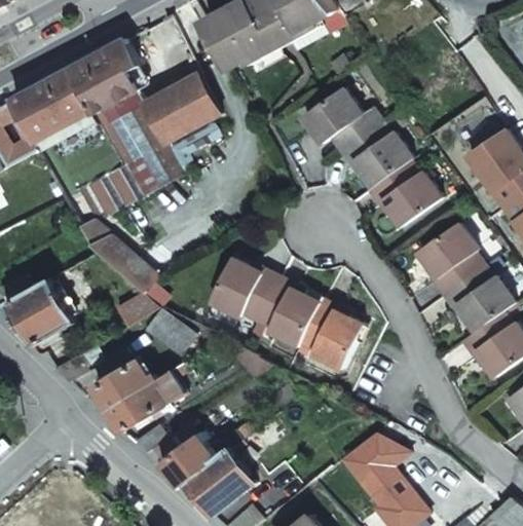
[(247,0),(208,23),(232,68),(339,7),(334,0),(247,0)]
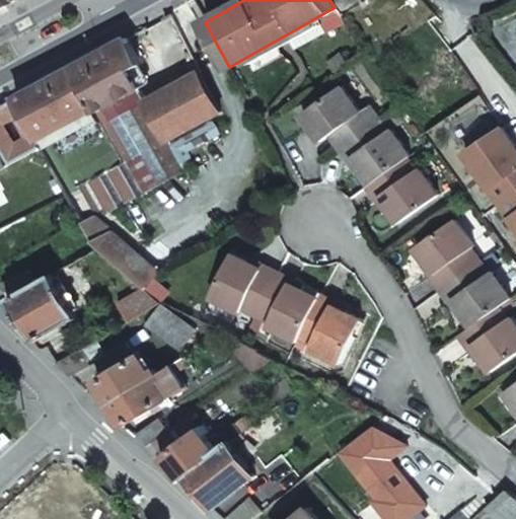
[(329,0),(335,7),(340,15),(361,2),(360,0),(329,0)]
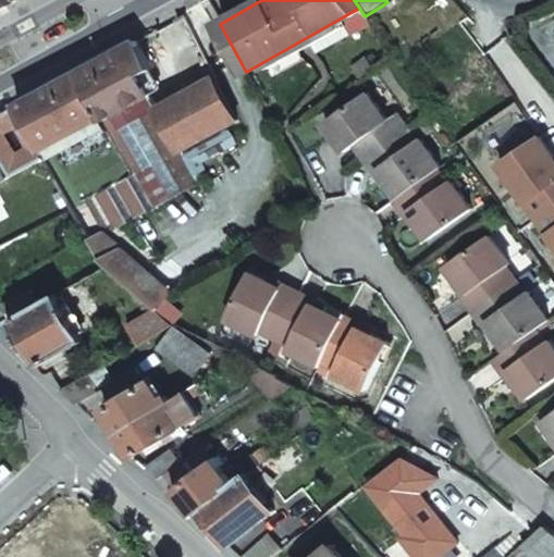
[(136,73),(148,66),(134,41),(15,106),(28,128),(44,158),(59,186),(69,206),(85,235),(98,260),(103,264),(132,291),(148,272),(119,247),(128,242),(118,223),(191,184),(180,163),(173,151),(234,119),(221,96),(163,127),(136,73)]
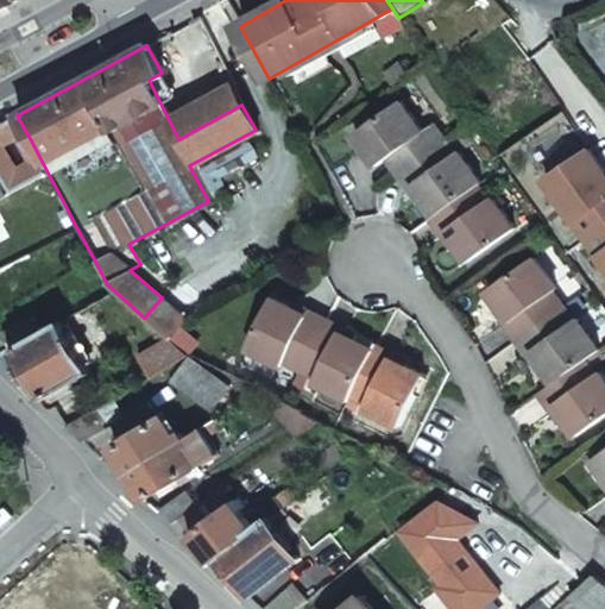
[(428,123),(418,130),(397,100),(352,132),(373,164),(384,157),(394,170),(439,139),(428,123)]
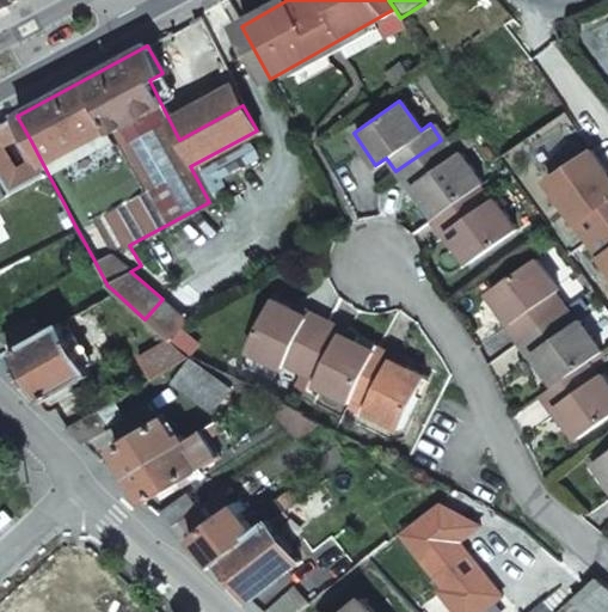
[(48,173),(31,141),(17,116),(0,124),(0,183),(6,195),(48,173)]
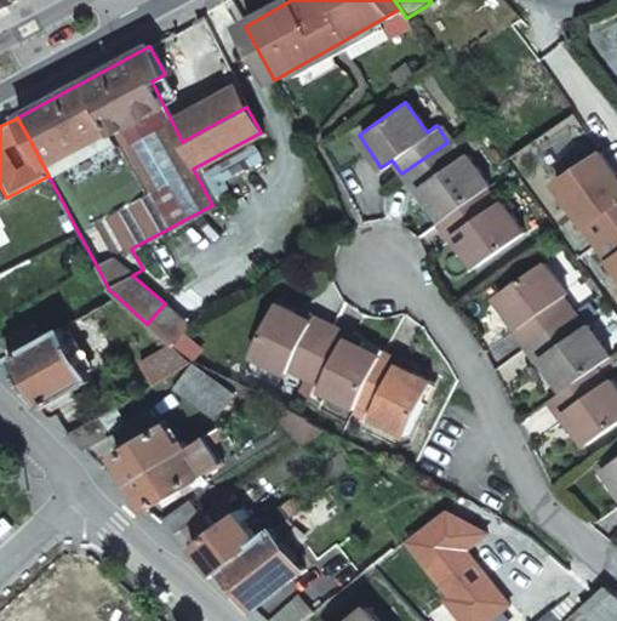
[(447,142),(401,174),(412,189),(417,187),(439,218),(481,188),(486,184),(464,154),(458,158),(447,142)]
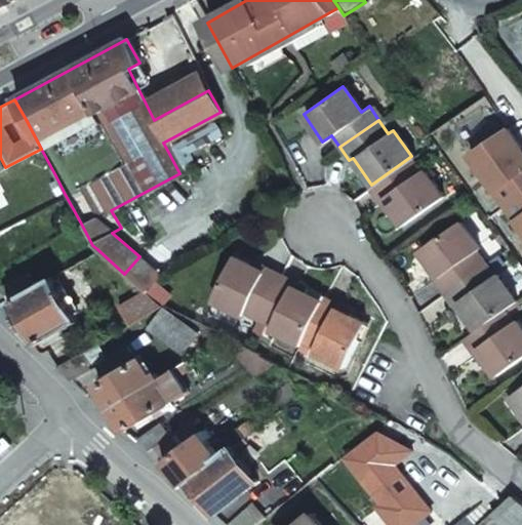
[(507,126),(469,153),(505,203),(521,191),(521,148),(521,147),(507,126)]
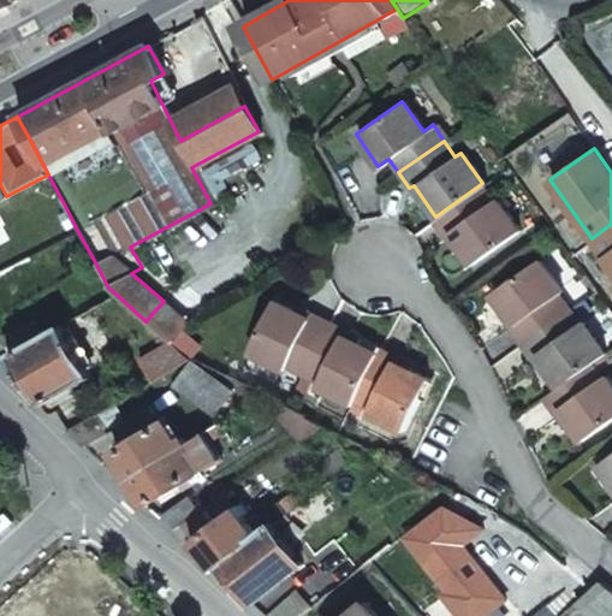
[(477,187),(435,217),(432,219),(444,236),(449,232),(469,262),(516,230),(493,197),(488,201),(477,187)]
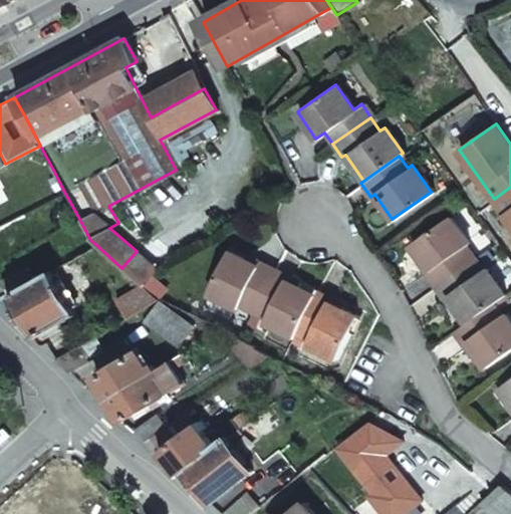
[(510,187),(494,199),(510,223),(510,187)]
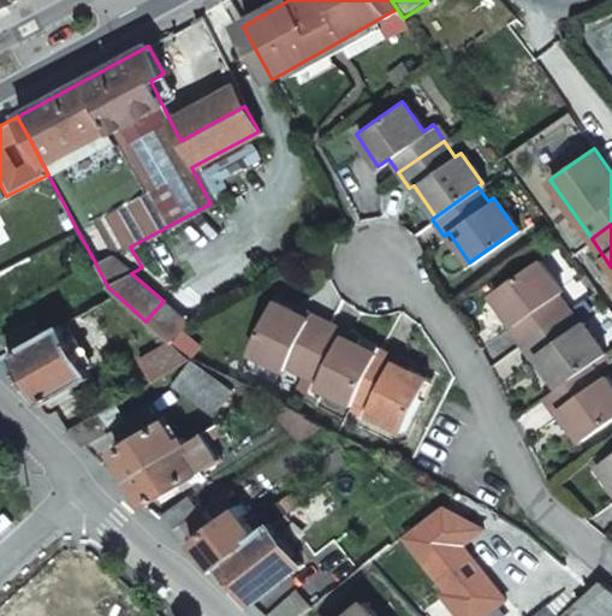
[(553,294),(558,291),(535,259),(489,291),(511,323),(507,325),(518,341),(564,309),(553,294)]
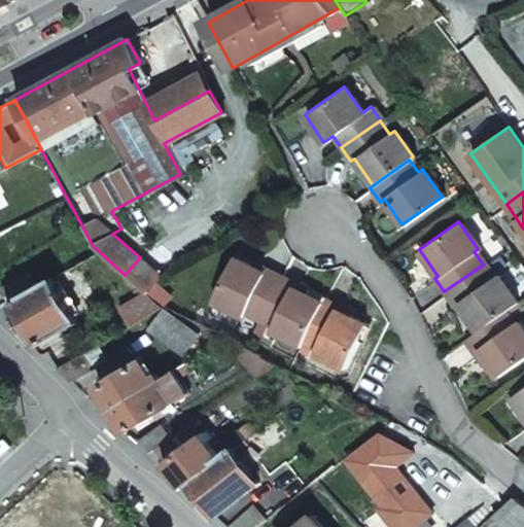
[(242,310),(256,317),(277,274),(264,267),(262,271),(233,256),(210,299),(240,314),(242,310)]
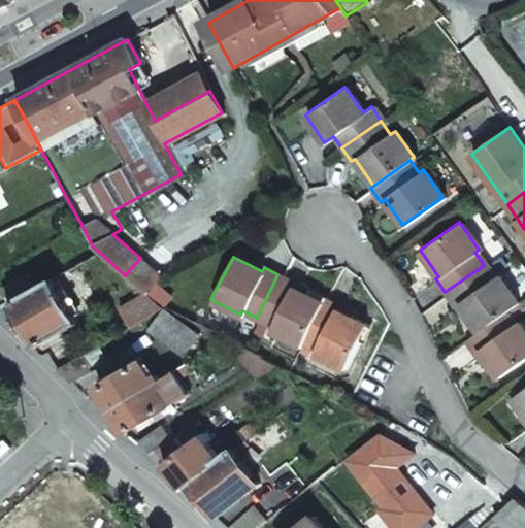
[(143,292),(145,293),(160,275),(150,266),(140,258),(125,275),(134,284),(143,292)]
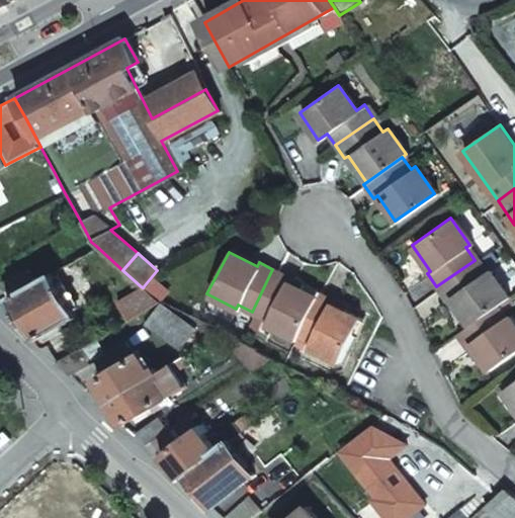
[(475,260),(436,286),(445,300),(449,297),(467,324),(494,305),(506,296),(487,270),(484,272),(475,260)]
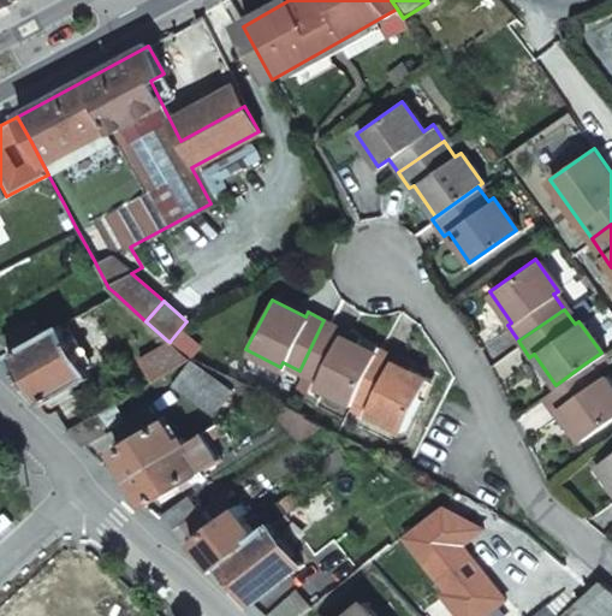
[(9,353),(42,333),(33,317),(0,335),(0,338),(9,353)]
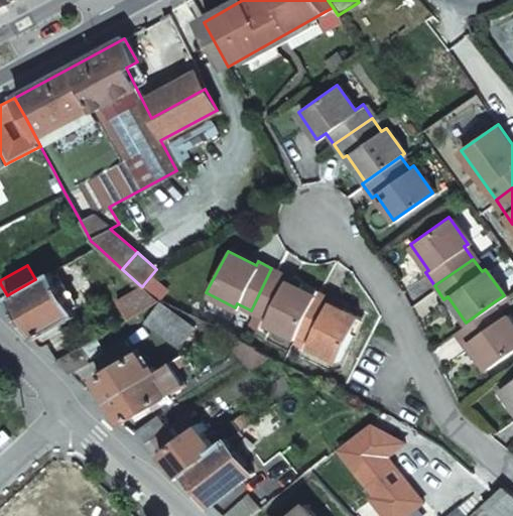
[(294,334),(312,294),(283,279),(285,275),(271,268),(251,310),(264,317),(262,321),(292,337),(294,334)]
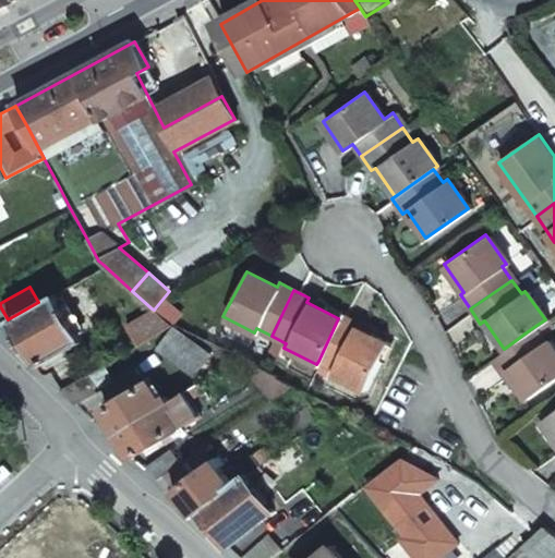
[(34,366),(82,339),(57,292),(38,302),(8,319),(34,366)]
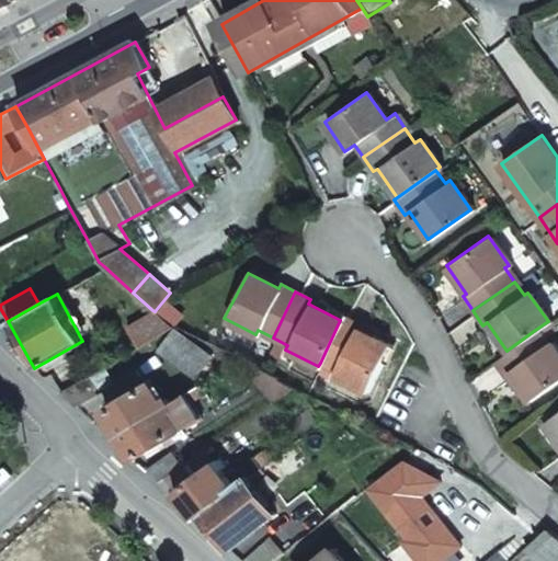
[(125,327),(137,347),(172,327),(155,311),(152,310),(125,327)]
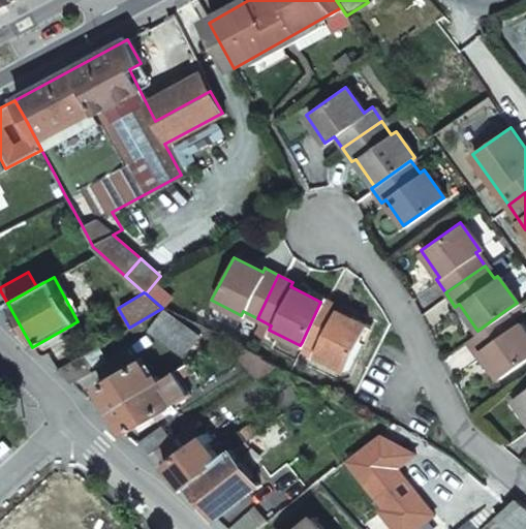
[(337,305),(322,298),(320,302),(302,342),(315,349),(313,353),(343,369),(365,327),(334,310),(337,305)]
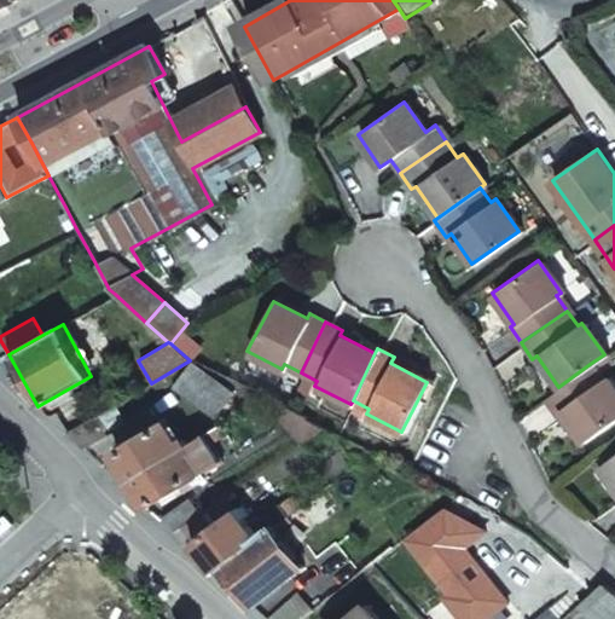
[(212,417),(231,393),(190,360),(172,386),(212,417)]
